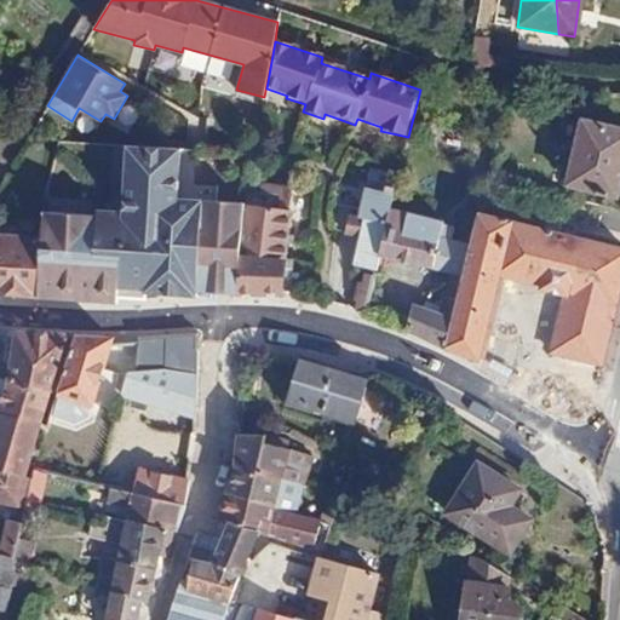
[(619,176),(619,131),(583,122),(568,184),(615,195),(619,176)]
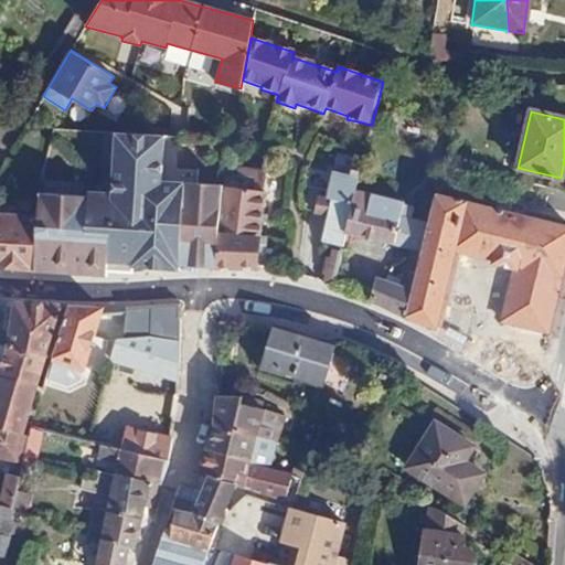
[(178,264),(215,268),(220,202),(223,185),(162,187),(162,141),(118,137),(113,196),(89,194),(89,200),(39,195),(38,217),(32,269),(32,273),(50,272),(104,276),(107,276),(107,272),(108,262),(132,265),(178,269),(178,264)]
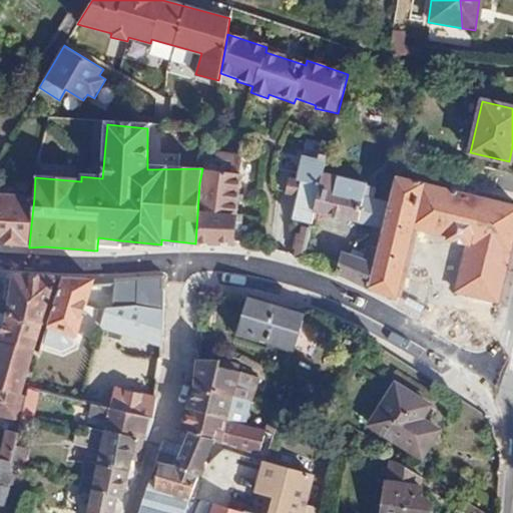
[(293,218),(311,223),(314,211),(323,172),(330,145),(315,141),(312,157),(302,155),(297,178),(293,177),(289,192),(299,194),(293,218)]
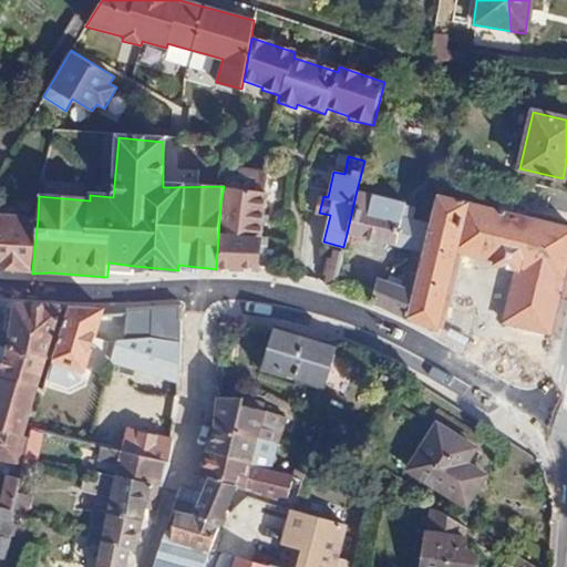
[(224,186),(265,194),(268,174),(227,166),(224,186)]
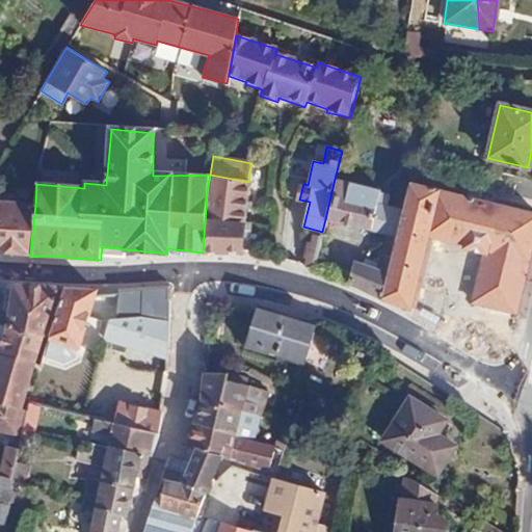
[(203,253),(203,254),(241,253),(250,182),(248,182),(210,175),(207,190),(203,253)]
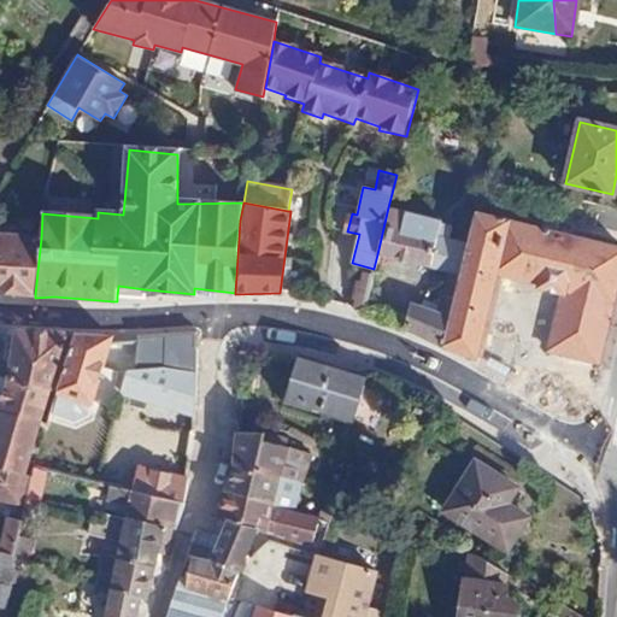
[(429,268),(436,236),(441,221),(388,207),(377,254),(429,268)]
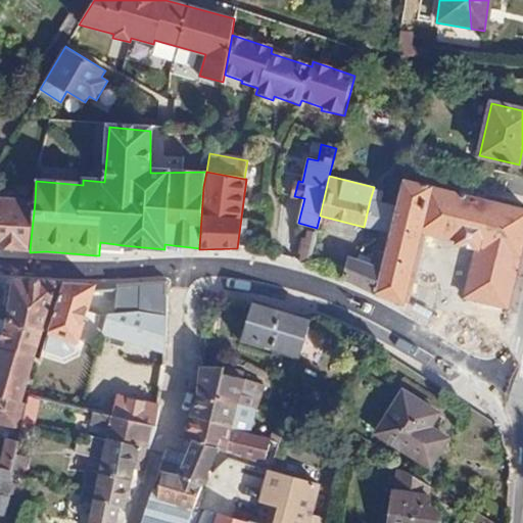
[(373,293),(403,304),(421,232),(457,240),(457,243),(477,248),(471,274),(470,274),(464,298),(505,308),(511,284),(513,284),(522,239),(522,210),(402,182),(395,207),(389,233),(386,241),(383,256),(373,293)]
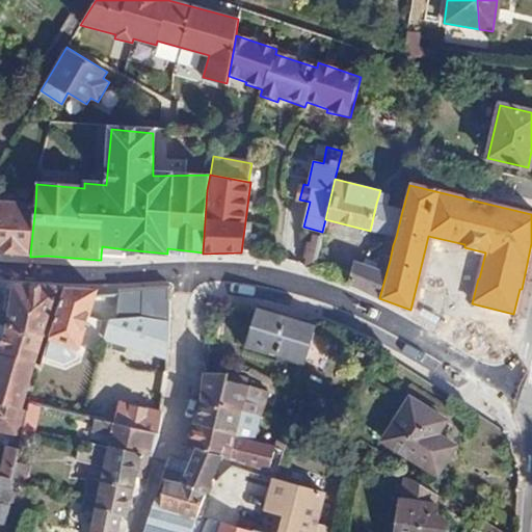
[(0,251),(30,254),(35,205),(0,202),(0,251)]
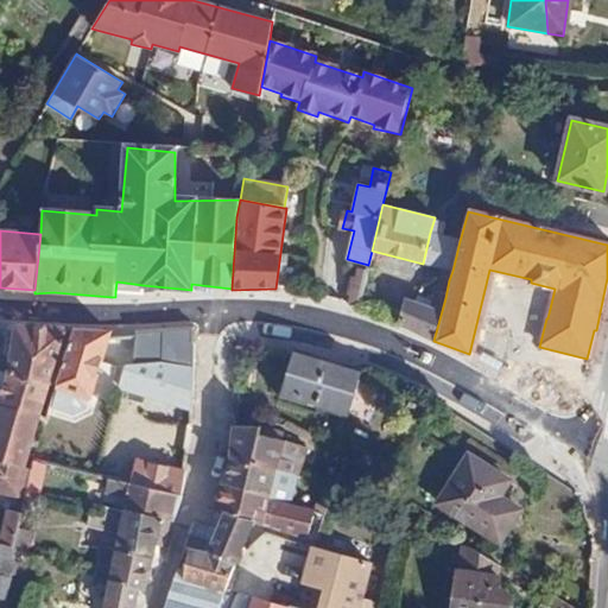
[(423,264),(453,271),(460,241),(430,233),(423,264)]
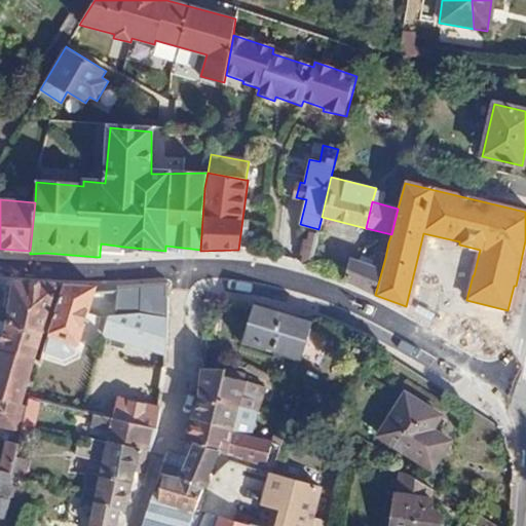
[(302,258),(310,260),(316,236),(310,234),(308,242),(305,241),(301,258),(302,258)]
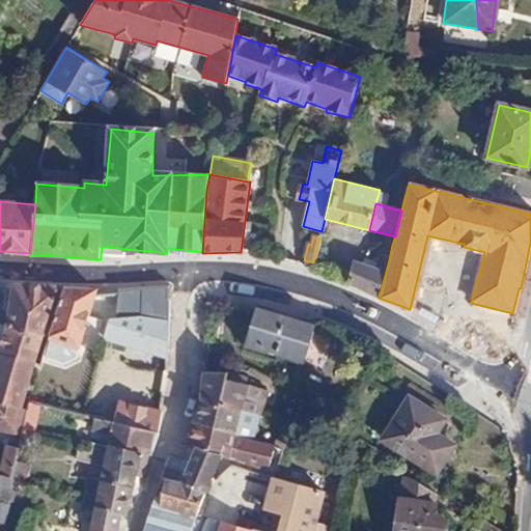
[(378,257),(389,260),(392,245),(384,243),(373,243),(359,264),(374,270),(378,257)]
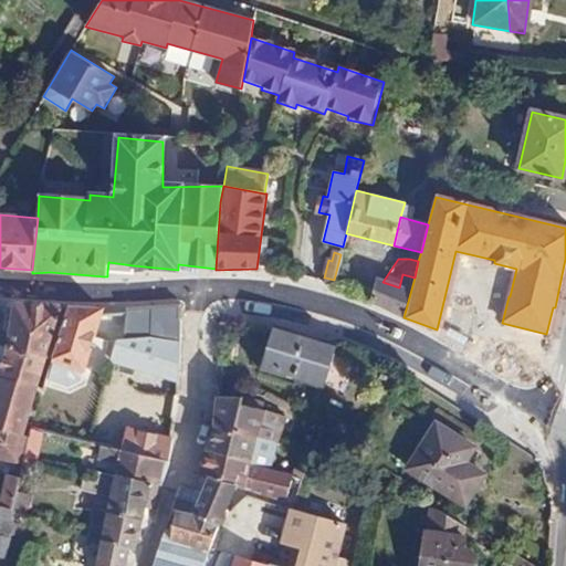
[(107,272),(132,275),(133,265),(108,262),(107,272)]
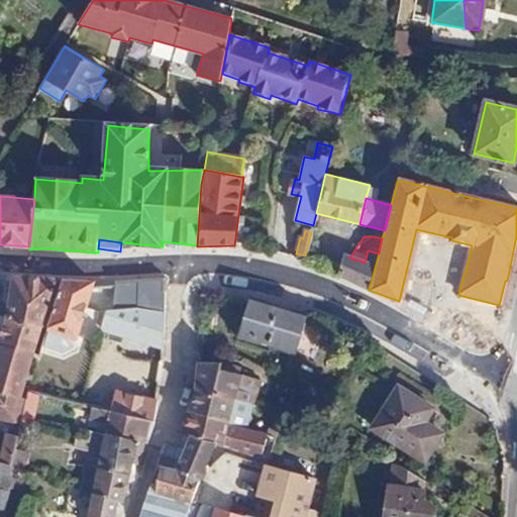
[(338,276),(369,290),(379,253),(368,250),(365,263),(349,257),(344,255),(338,276)]
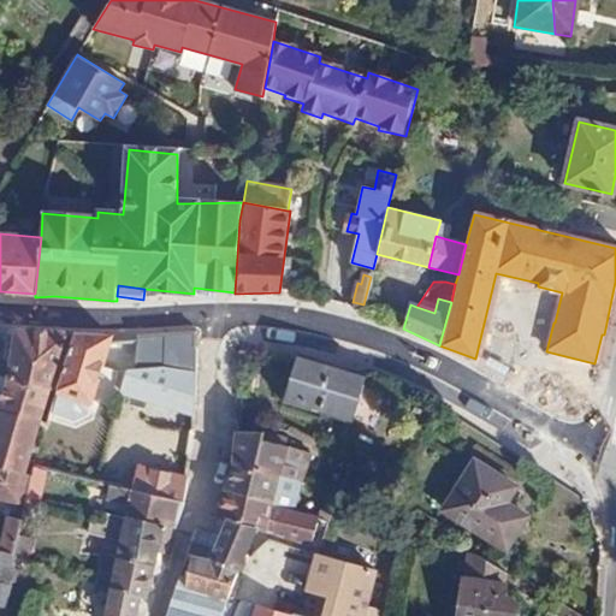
[(351,309),(362,312),(363,304),(354,302),(351,309)]
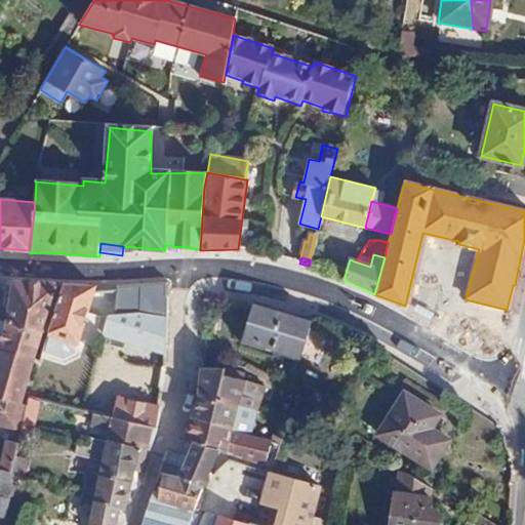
[(92,286),(64,285),(48,332),(43,348),(49,350),(53,336),(75,344),(85,311),(98,315),(95,322),(166,345),(167,281),(117,284),(117,289),(92,290),(92,286)]
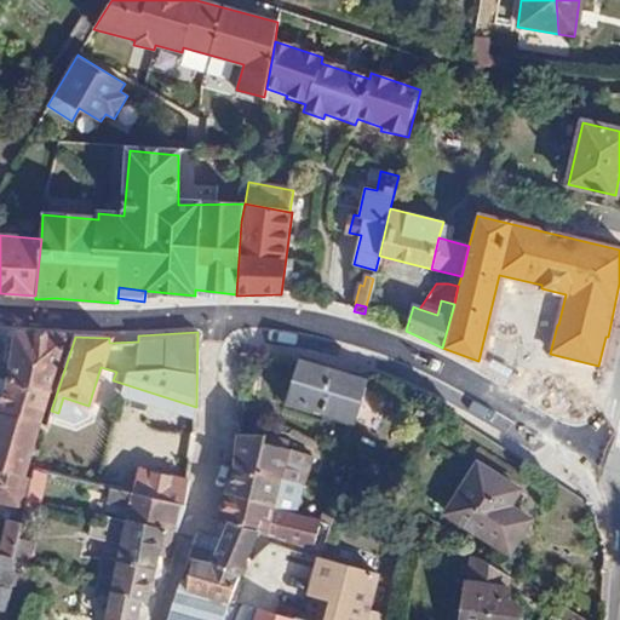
[(70,337),(16,333),(7,382),(52,391),(70,337)]
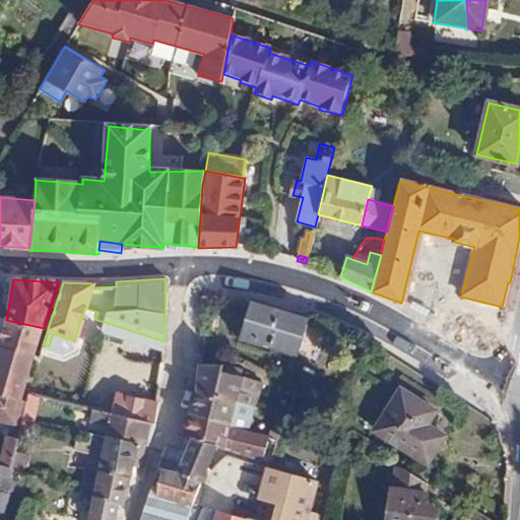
[(298,355),(310,317),(251,300),(240,336),(298,355)]
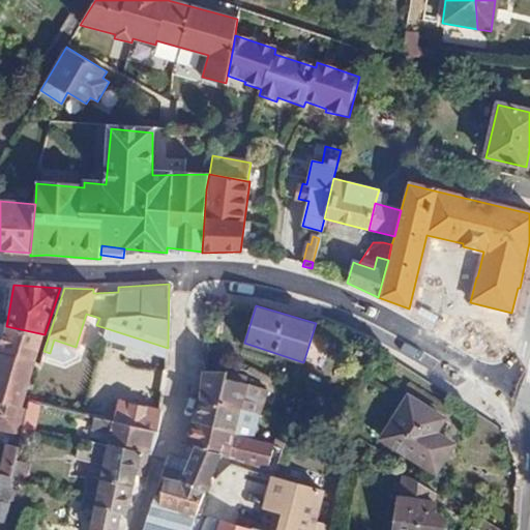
[(0,341),(0,342),(0,351),(35,361),(33,366),(38,367),(43,351),(49,335),(45,334),(6,326),(0,323),(0,341)]
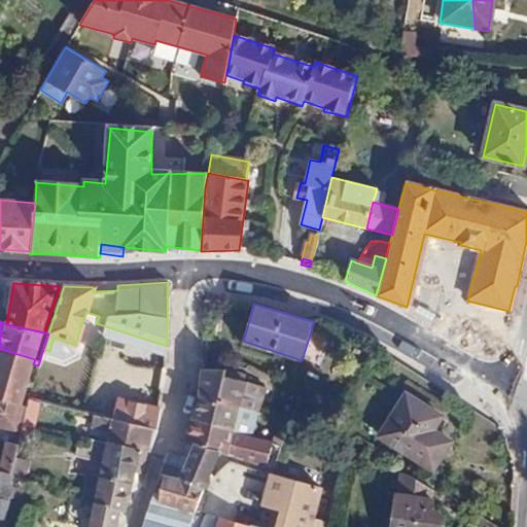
[(0,426),(22,432),(22,430),(24,422),(28,407),(21,405),(33,364),(35,359),(0,349),(0,426)]
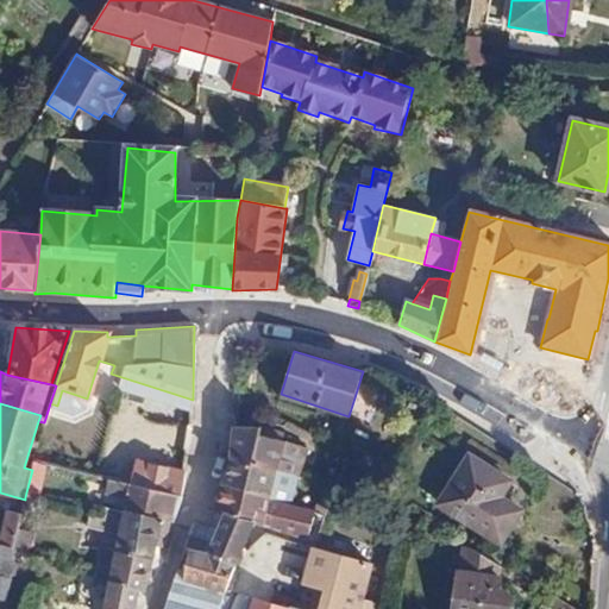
[(230,456),(277,470),(288,435),(261,426),(233,426),(230,456)]
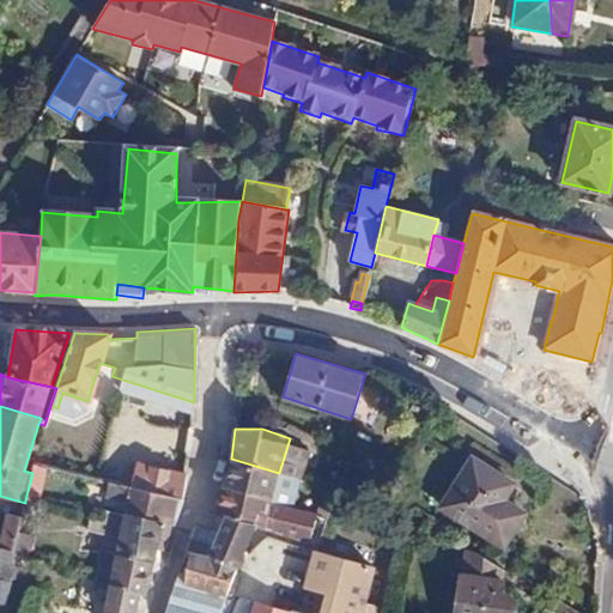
[(104,481),(108,483),(117,484),(126,449),(111,447),(104,481)]
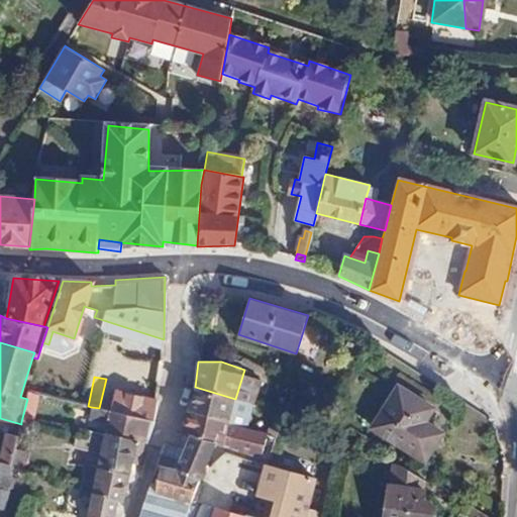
[(246,428),(253,405),(235,399),(195,387),(188,411),(246,428)]
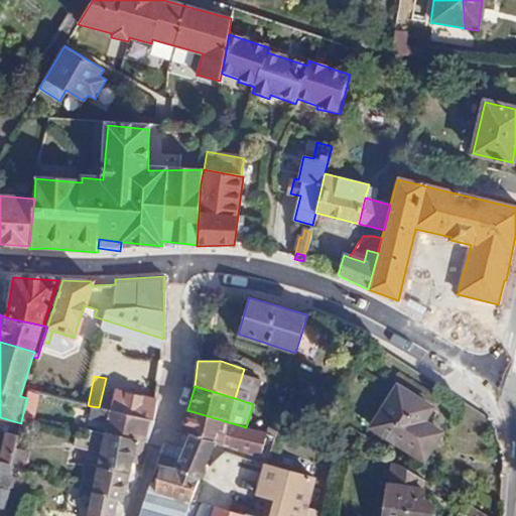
[(441,432),(424,421),(433,408),(398,386),(371,428),(423,461),(441,432)]
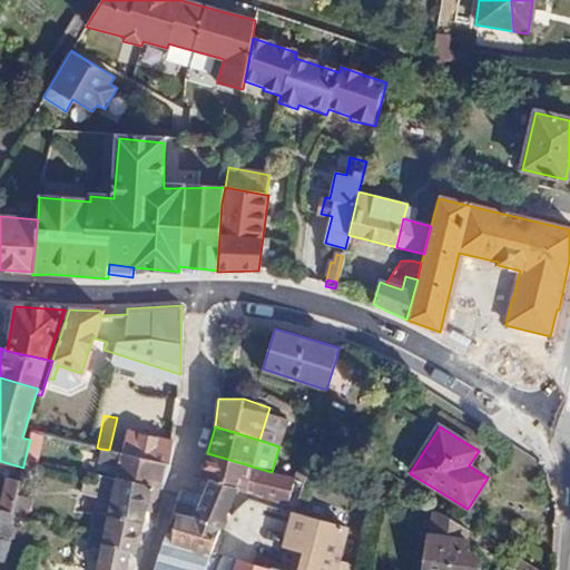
[(30,440),(26,457),(36,460),(41,434),(32,432),(30,440)]
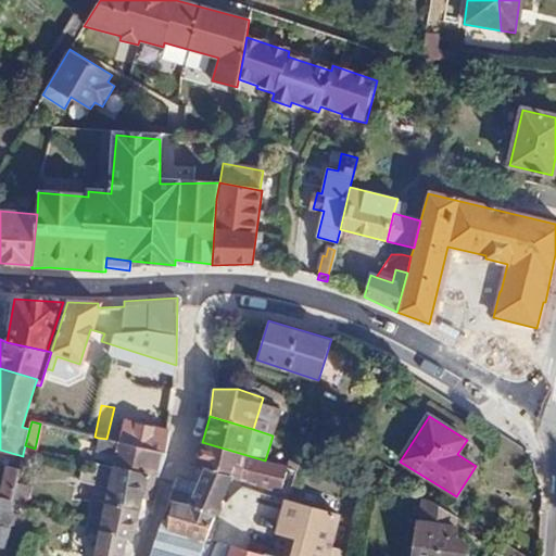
[(163,453),(167,432),(123,421),(117,442),(163,453)]
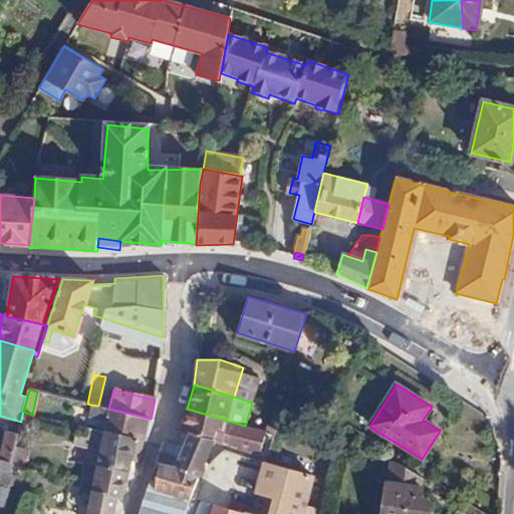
[(105,422),(103,430),(145,442),(151,419),(108,409),(98,406),(90,405),(87,418),(105,422)]
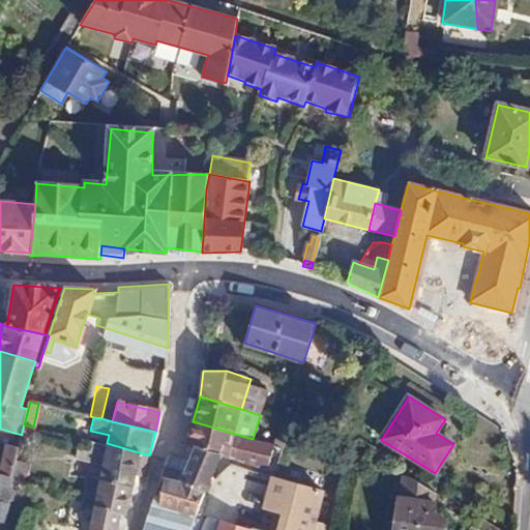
[(268,469),(274,446),(272,445),(253,439),(193,421),(185,445),(194,447),(221,455),(268,469)]
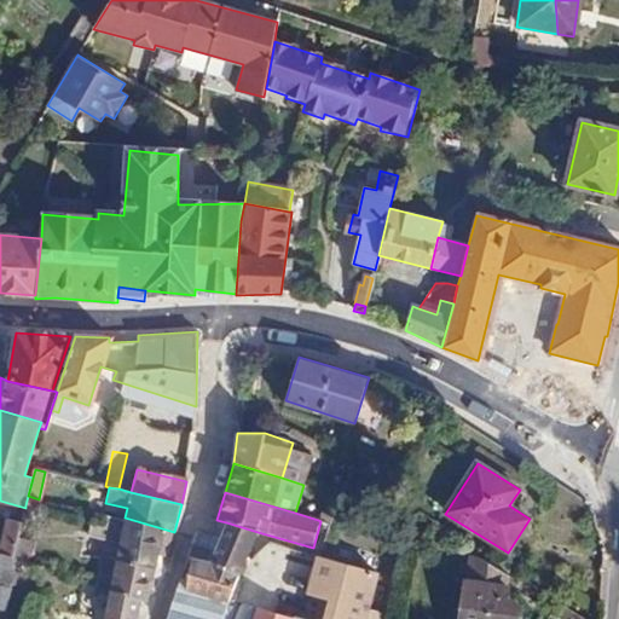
[(320,521),(331,525),(334,518),(320,514),(318,520),(320,521)]
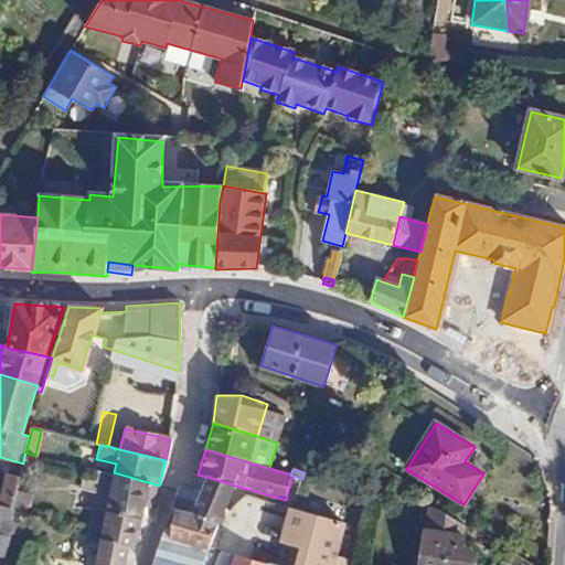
[(95,479),(83,477),(80,490),(109,498),(106,511),(140,518),(142,512),(152,514),(159,486),(114,472),(113,476),(96,471),(95,479)]
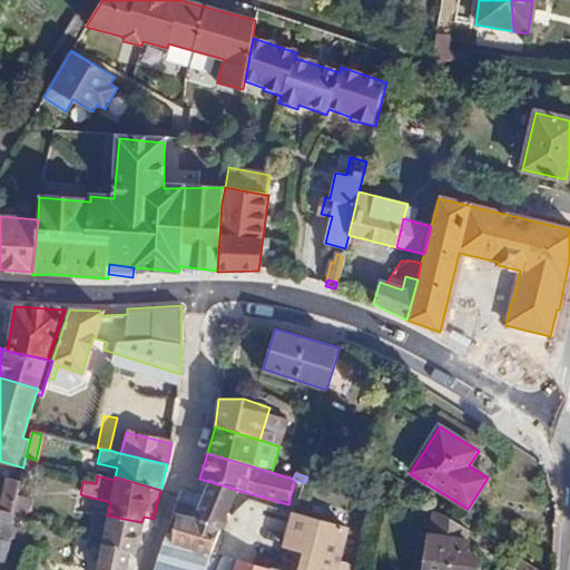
[(194,518),(222,526),(235,494),(237,490),(208,481),(202,498),(194,518)]
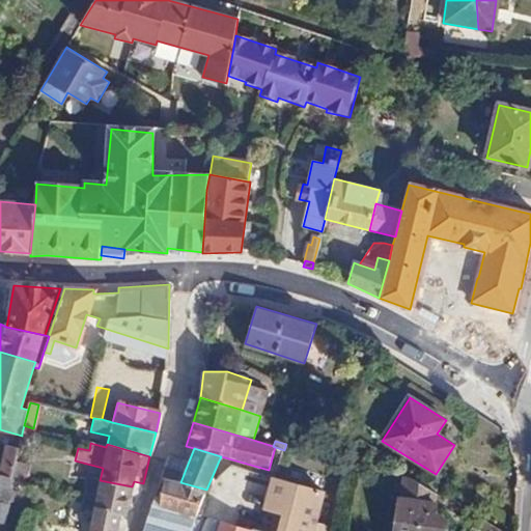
[(16,460),(17,456),(9,454),(2,479),(10,481),(16,460)]
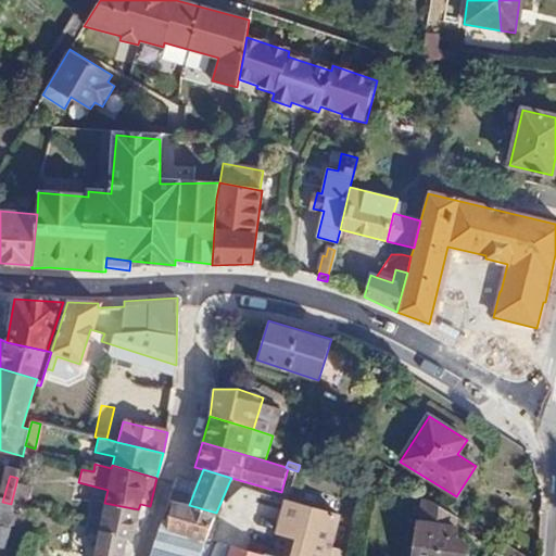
[(178,479),(171,501),(184,504),(191,483),(178,479)]
